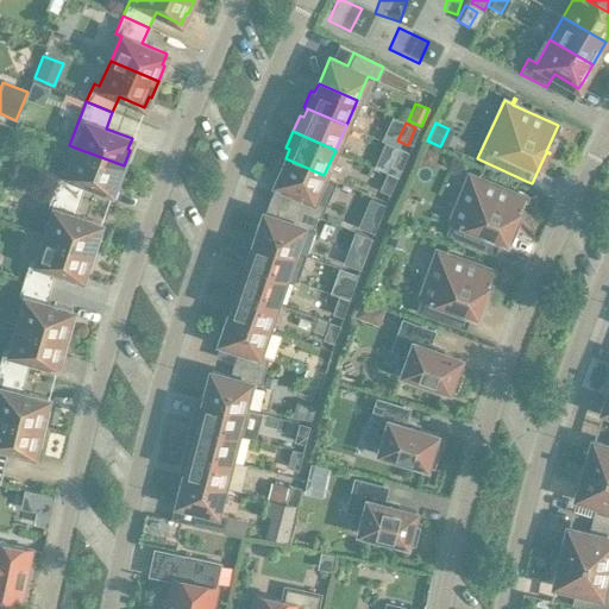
[(86,183),(111,193),(115,181),(118,182),(124,165),(75,148),(66,174),(60,171),(52,189),(80,199),(86,183)]
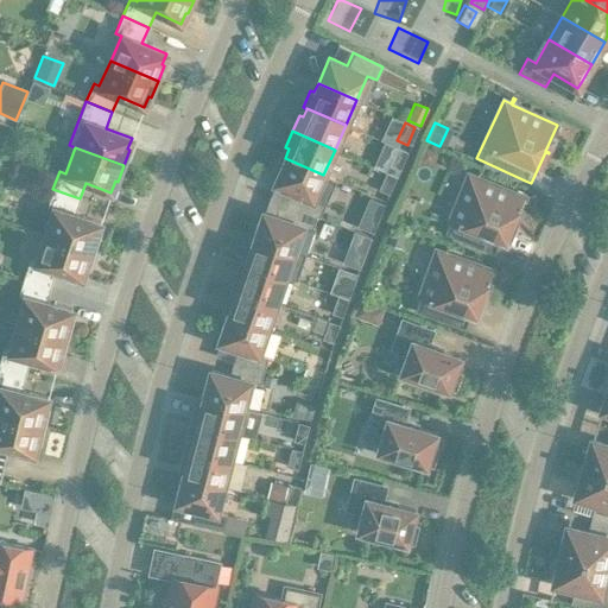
[(386,165),(396,169),(404,152),(393,147),(386,165)]
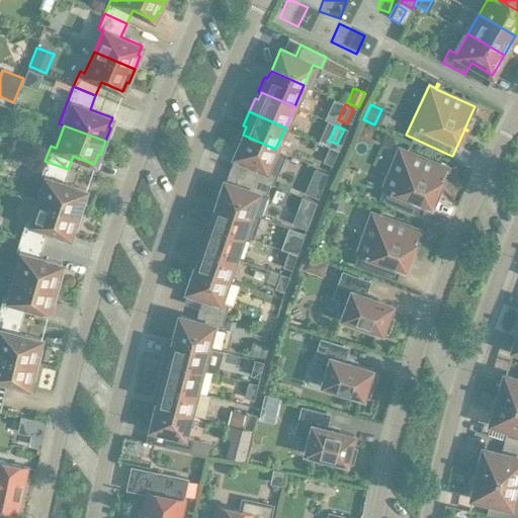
[(367,142),(372,130),(362,125),(357,137),(367,142)]
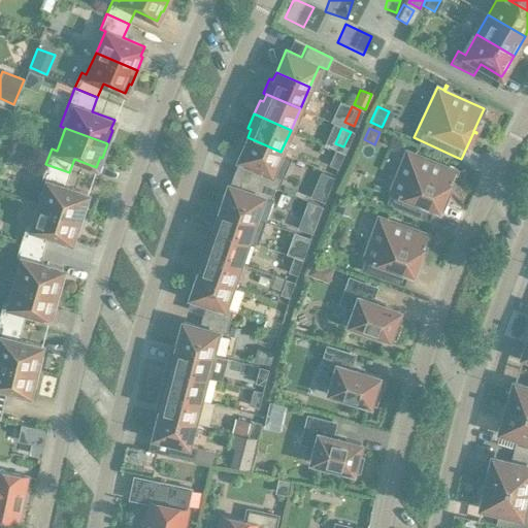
[(249,177),(274,188),(277,189),(292,157),(281,152),(248,137),(246,139),(242,137),(236,152),(240,154),(237,159),(254,166),(249,177)]
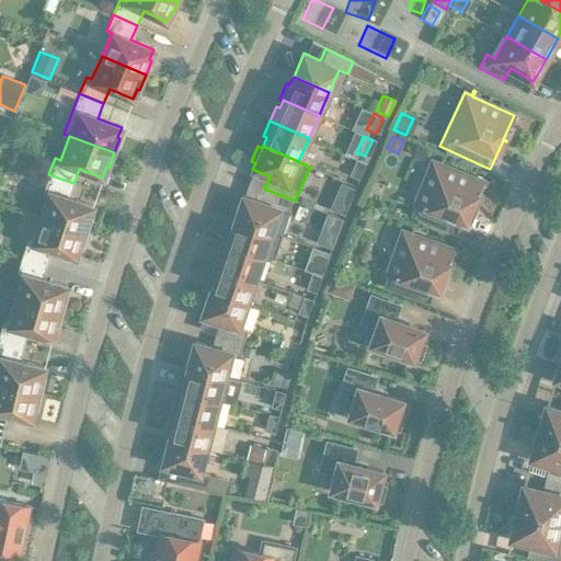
[(441,158),(438,163),(432,161),(410,216),(460,237),(472,207),(476,208),(476,207),(472,206),(482,182),(439,164),(443,159),(441,158)]
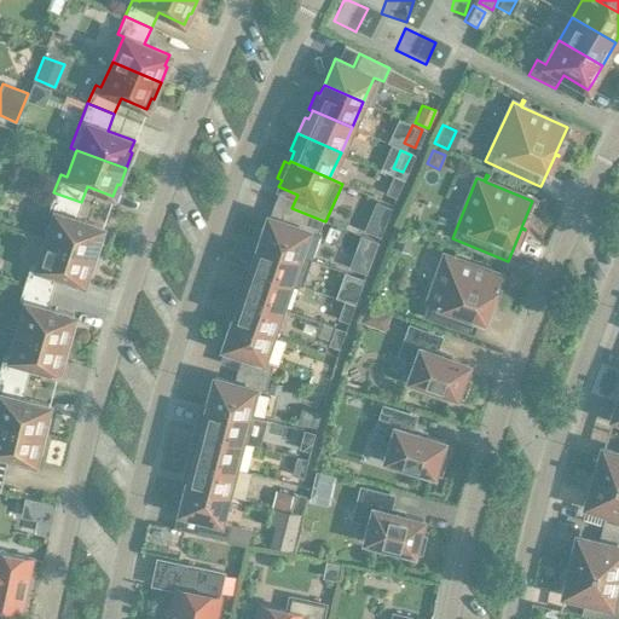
[(381,192),(392,197),(400,180),(389,175),(381,192)]
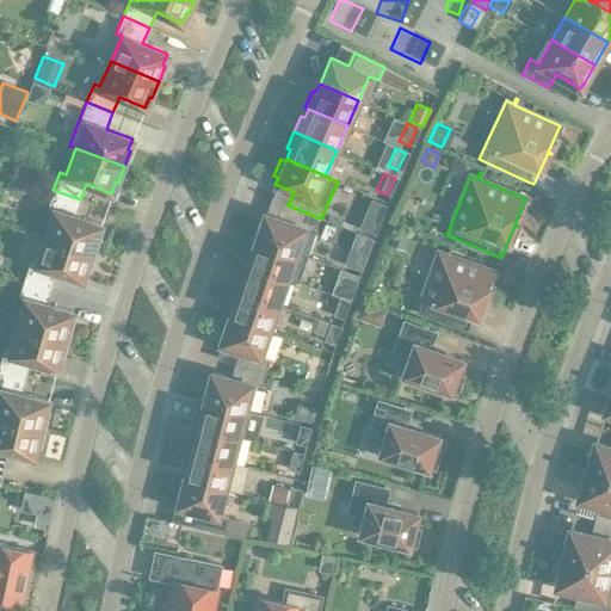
[(100,224),(74,216),(80,199),(53,190),(47,208),(53,210),(44,236),(93,253),(99,236),(97,235),(100,224)]
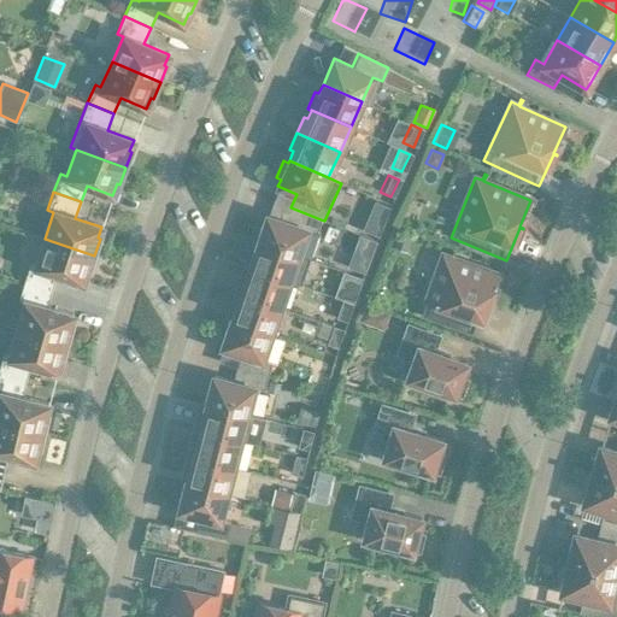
[(257,241),(298,256),(306,230),(316,233),(321,219),(291,207),(286,222),(266,215),(257,241)]
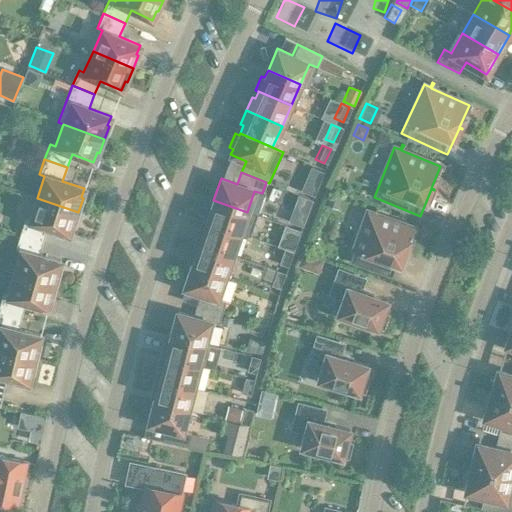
[(329,193),(324,205),(337,209),(341,197),(329,193)]
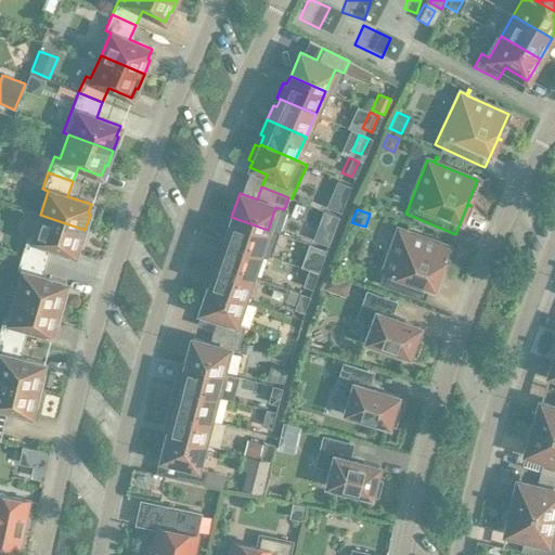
[(51,246),(75,254),(78,244),(80,244),(85,230),(40,215),(33,239),(27,236),(21,254),(46,261),(51,246)]
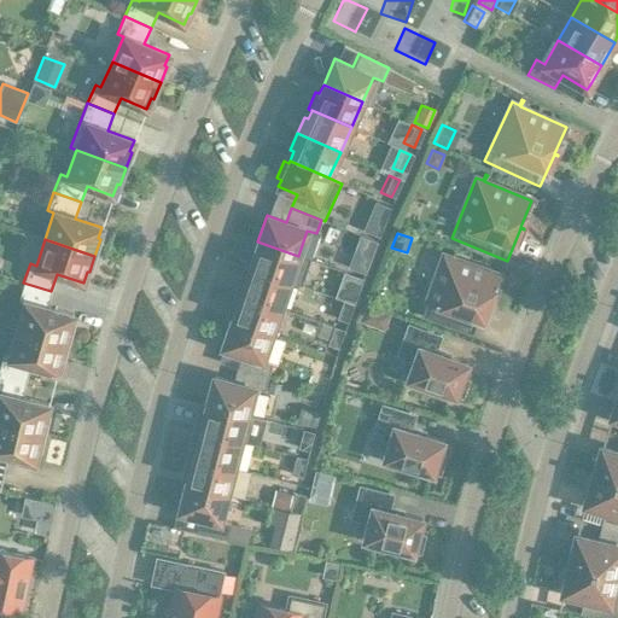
[(245,268),(249,269),(249,268),(290,281),(298,256),(257,242),(255,251),(251,250),(245,268)]
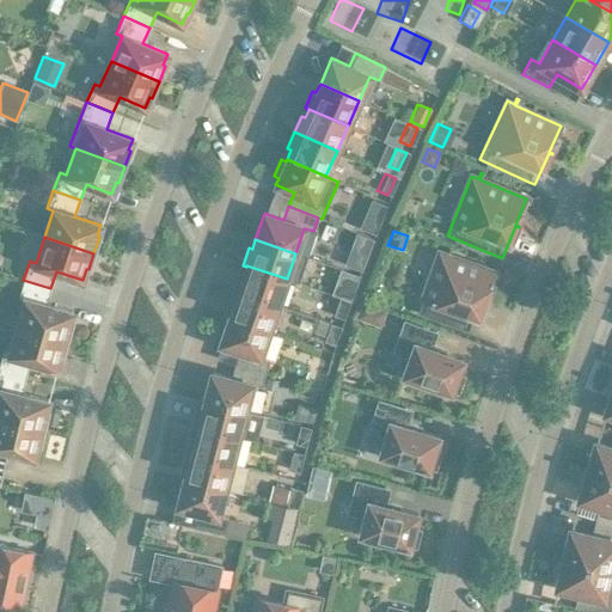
[(446,255),(439,252),(417,313),(473,332),(485,300),(488,301),(489,300),(485,299),(495,271),(447,255),(450,249),(448,249),(446,255)]
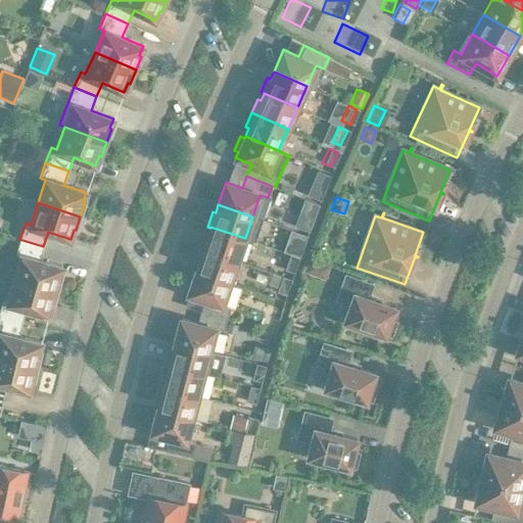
[(297,217),(294,226),(308,231),(312,222),(297,217)]
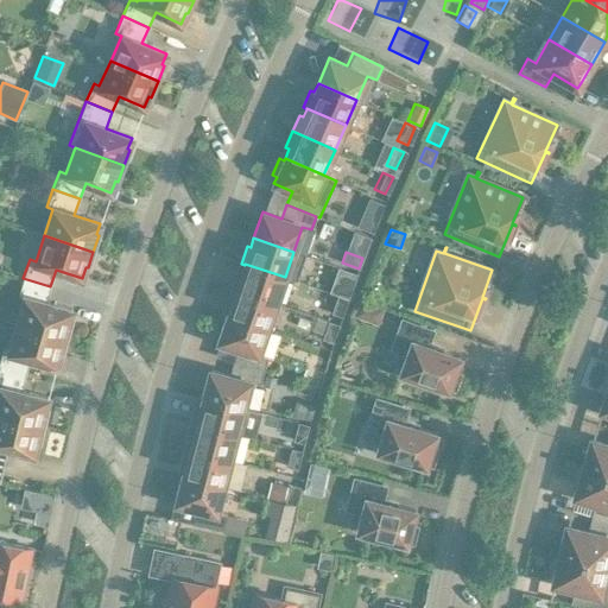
[(245,264),(245,265),(241,272),(238,271),(233,289),(276,303),(285,277),(245,264)]
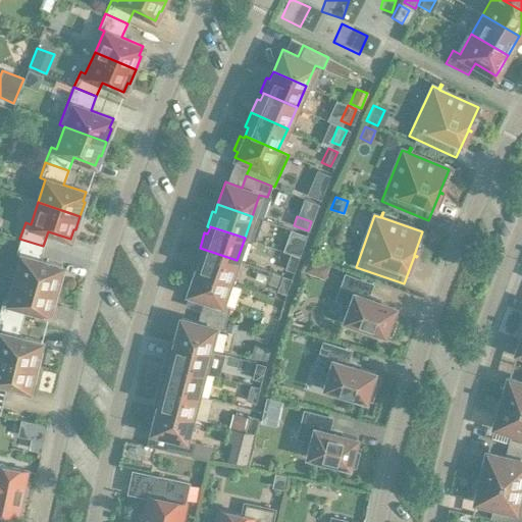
[(286,239),(304,245),(307,237),(290,230),(286,239)]
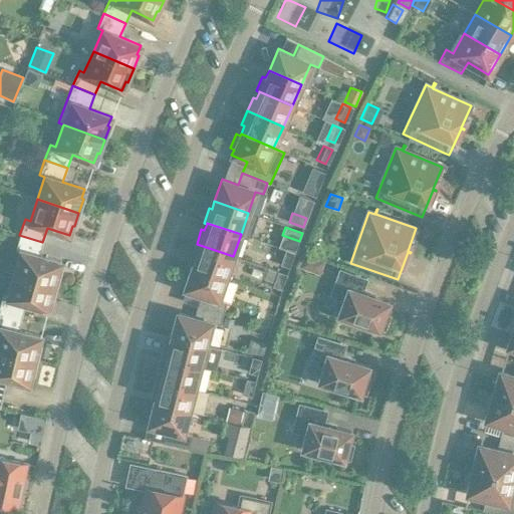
[(60,262),(38,256),(42,242),(19,235),(15,250),(20,252),(14,274),(56,286),(60,272),(58,272),(60,262)]
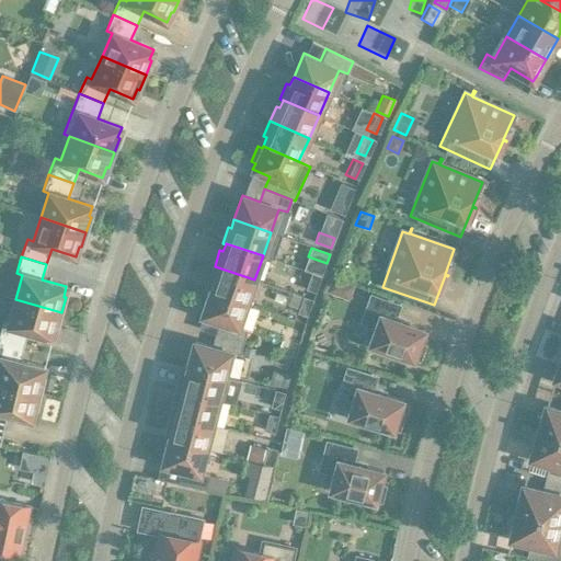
[(254,279),(215,266),(209,282),(213,283),(209,290),(247,302),(254,279)]
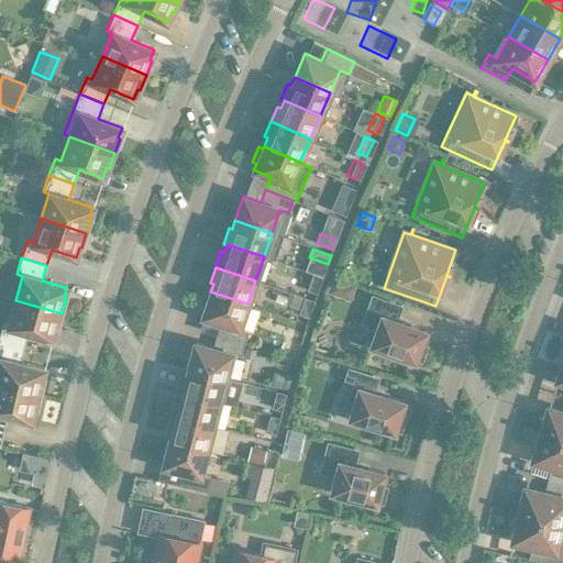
[(312,274),(306,290),(317,294),(322,277),(312,274)]
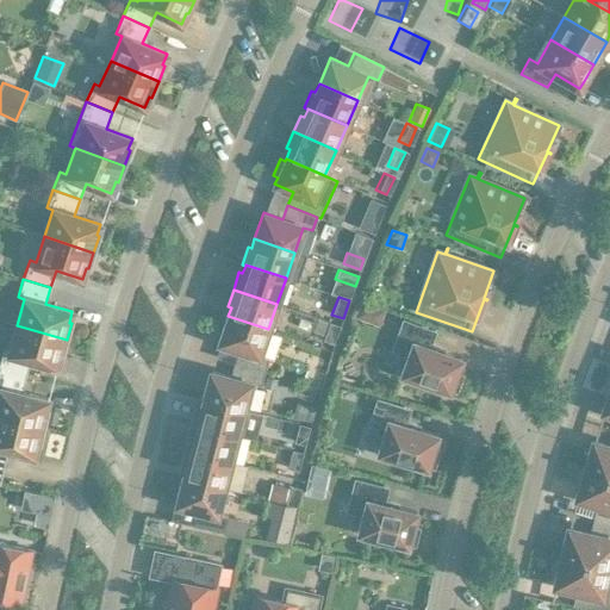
[(371,306),(359,302),(354,318),(363,322),(367,318),(371,306)]
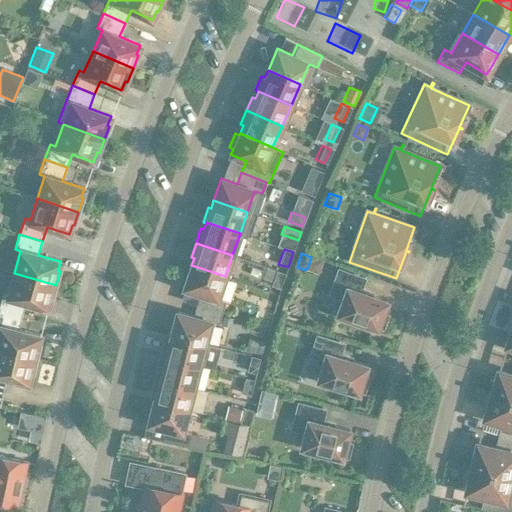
[(184,288),(200,293),(196,304),(222,312),(225,301),(217,298),(225,276),(191,265),(184,288)]
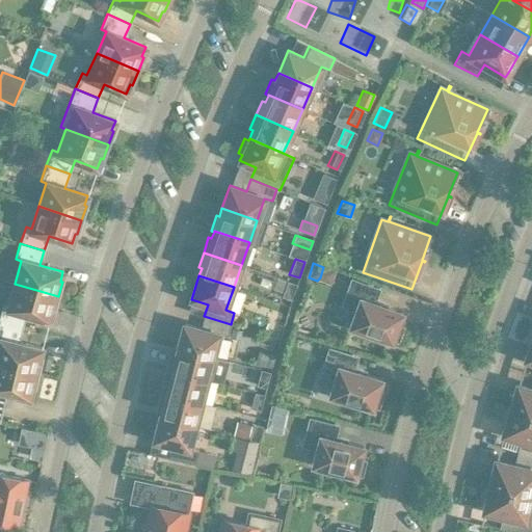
[(283,294),(282,297),(291,300),(296,285),(287,282),(283,294)]
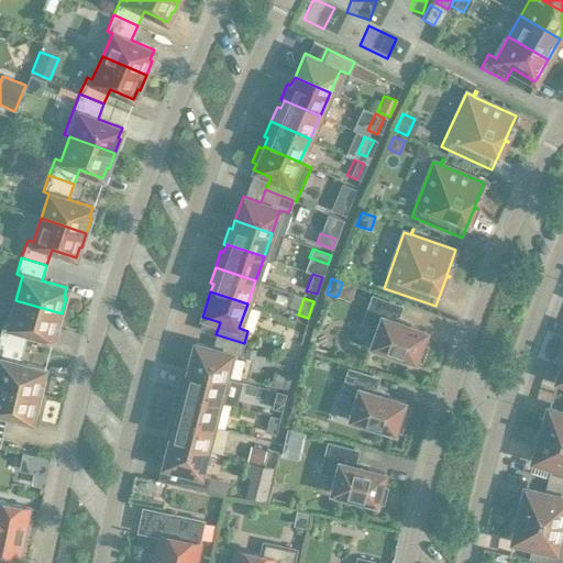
[(373,298),(364,322),(377,328),(371,345),(415,361),(416,359),(420,361),(426,346),(421,344),(426,331),(394,320),(398,307),(373,298)]
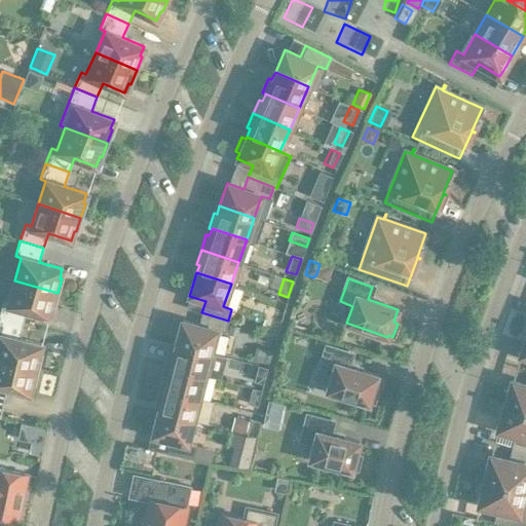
[(26,310),(48,316),(51,306),(53,307),(58,293),(14,280),(7,303),(2,302),(0,309),(0,318),(22,325),(26,310)]
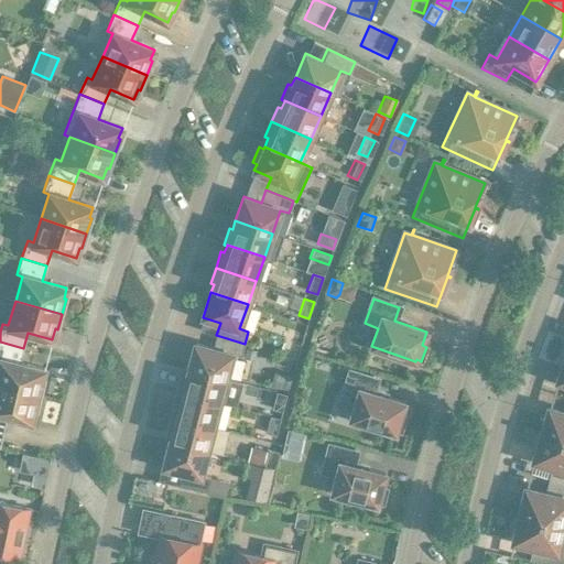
[(241,357),(245,344),(216,335),(213,348),(194,344),(188,368),(226,378),(232,354),(241,357)]
